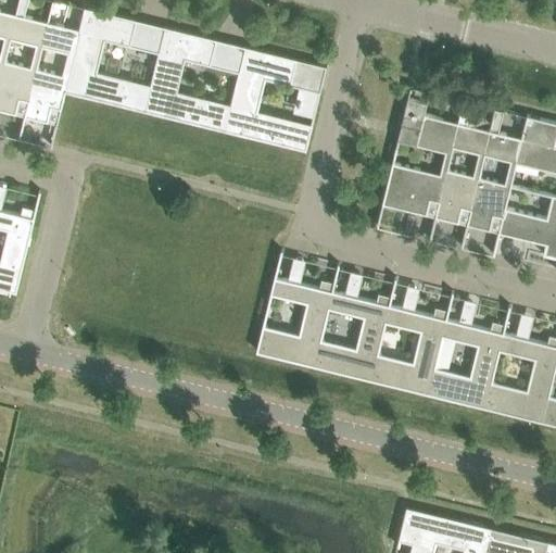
[(32,67),(5,61),(0,82),(0,111),(15,115),(20,100),(28,102),(37,68),(42,47),(48,23),(47,23),(24,17),(28,0),(19,0),(15,15),(16,15),(11,39),(37,46),(32,67)]
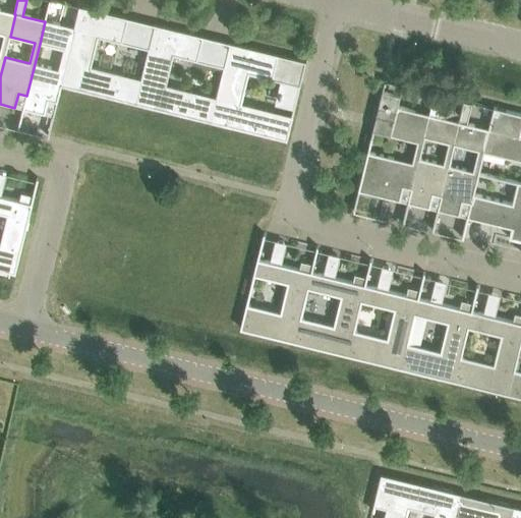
[(59,70),(35,64),(26,96),(22,110),(24,110),(44,115),(48,101),(56,103),(57,103),(61,87),(60,87),(74,29),(53,23),(57,4),(50,2),(49,2),(44,21),(45,21),(40,44),(64,50),(59,70)]
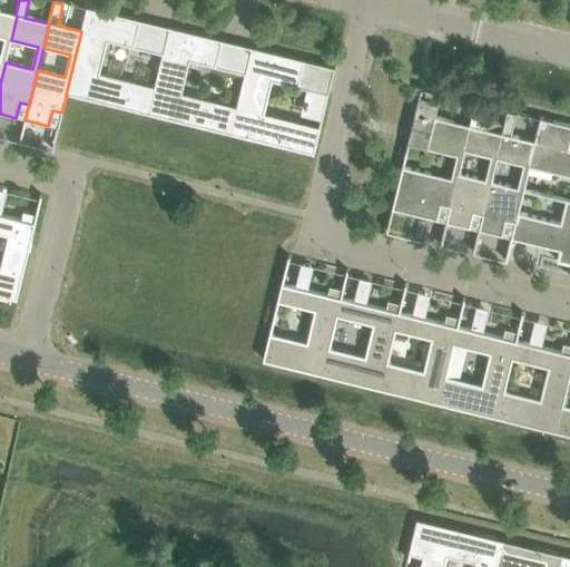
[(66,95),(67,95),(148,115),(155,88),(154,88),(99,75),(108,42),(134,48),(140,21),(138,21),(87,9),(87,8),(81,31),(66,95)]
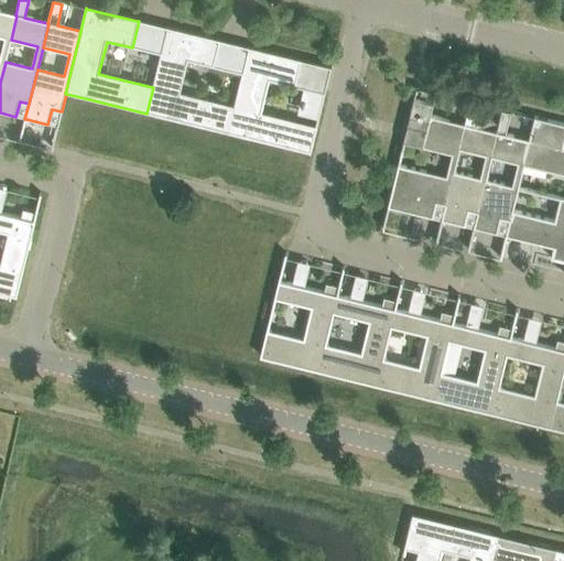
[(0,36),(6,39),(0,61),(0,60),(0,83),(6,62),(11,40),(17,15),(15,15),(0,11),(0,36)]
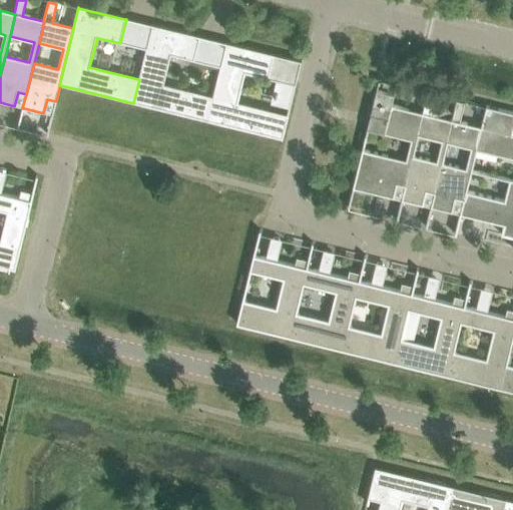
[(152,26),(138,79),(139,79),(133,103),(207,121),(213,97),(212,97),(163,85),(170,56),(194,61),(200,37),(198,37),(153,26),(152,26)]
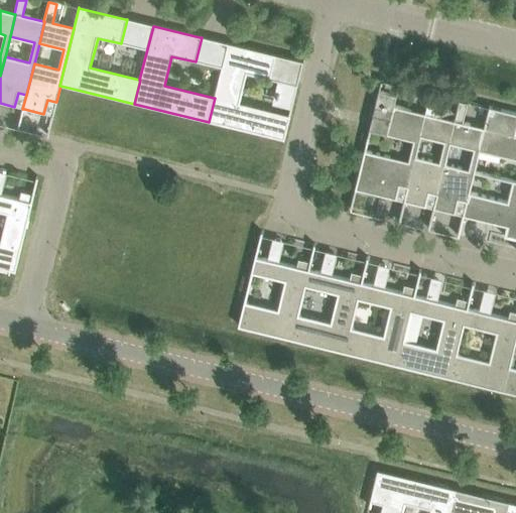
[(227,43),(214,98),(215,98),(209,122),(284,141),(289,117),(288,116),(239,104),(246,75),(270,80),(275,57),(275,55),(229,44),(228,44),(227,43)]
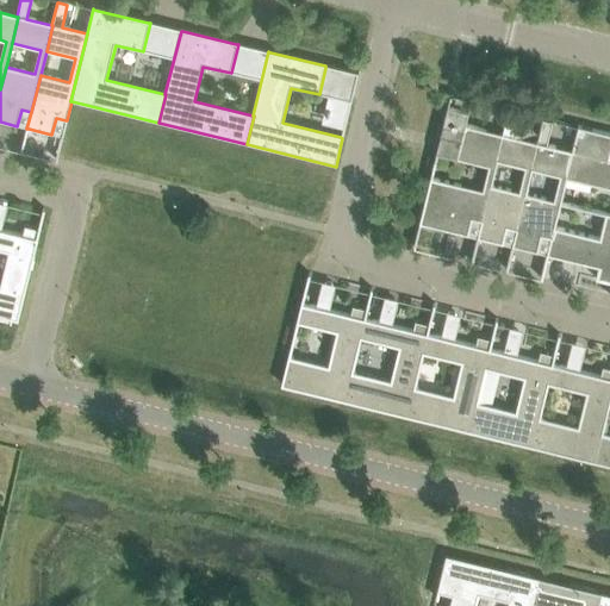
[(466,126),(468,114),(448,110),(437,152),(436,155),(458,161),(466,126)]
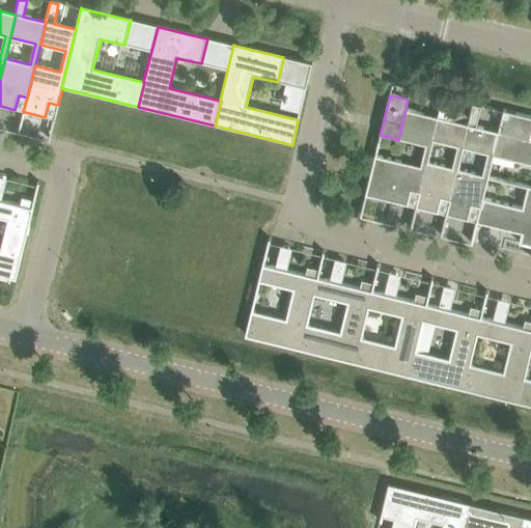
[(456,171),(462,151),(468,126),(446,120),(450,100),(442,98),(438,118),(431,144),(456,150),(451,170),(426,164),(419,193),(415,209),(417,209),(438,214),(441,198),(449,200),(450,200),(456,171)]
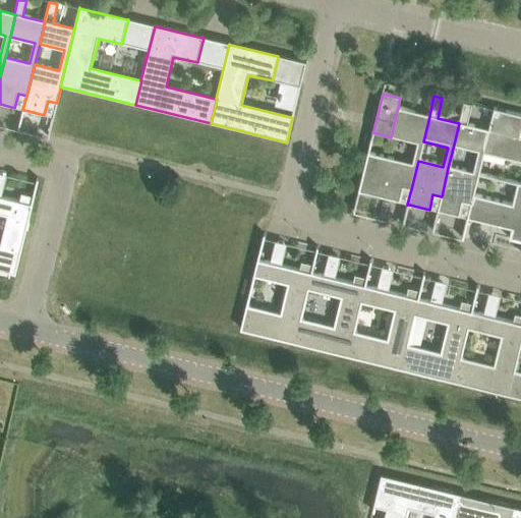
[(477,179),(478,176),(482,156),(489,130),(488,130),(467,125),(472,105),(464,103),(459,123),(453,149),(477,155),(472,174),(448,168),(442,196),(441,196),(437,212),(439,212),(459,217),(462,202),(470,204),(471,205),(473,196),(477,179)]
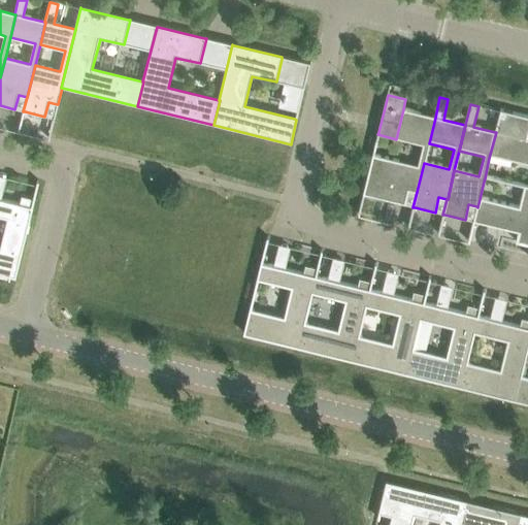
[(372,155),(363,195),(364,195),(404,205),(408,190),(417,192),(424,163),(429,143),(435,118),(403,109),(396,139),(423,145),(418,166),(374,156),(372,155)]
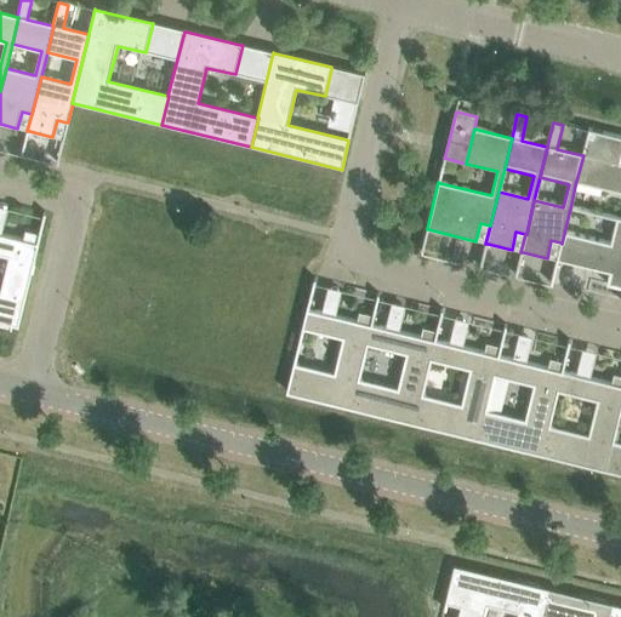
[(620,164),(620,156),(620,137),(590,130),(588,130),(582,155),(584,155),(575,186),(620,196),(620,164)]
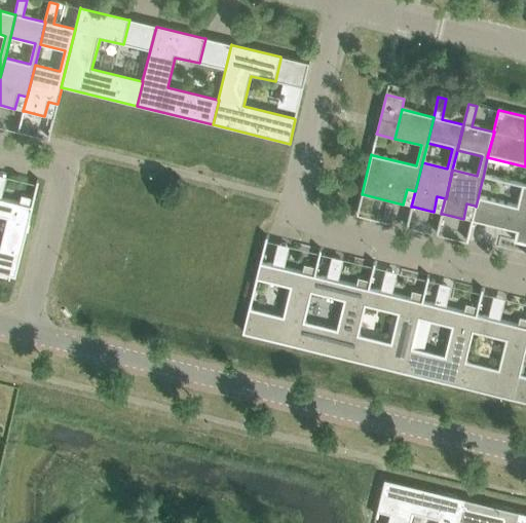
[(525,187),(483,178),(482,181),(521,190),(517,208),(478,198),(476,207),(475,206),(472,221),(473,221),(516,231),(514,243),(525,245),(525,187)]
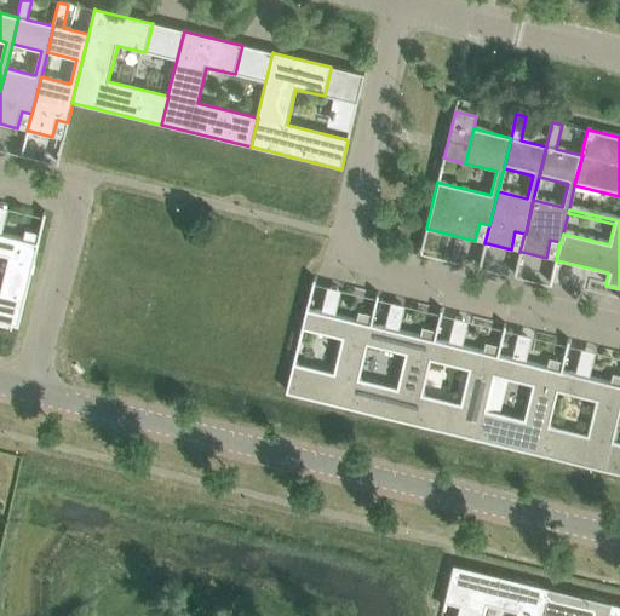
[(0,255),(9,258),(0,292),(0,324),(10,327),(10,329),(11,329),(12,326),(18,327),(40,235),(39,235),(26,231),(23,241),(0,235),(0,255)]
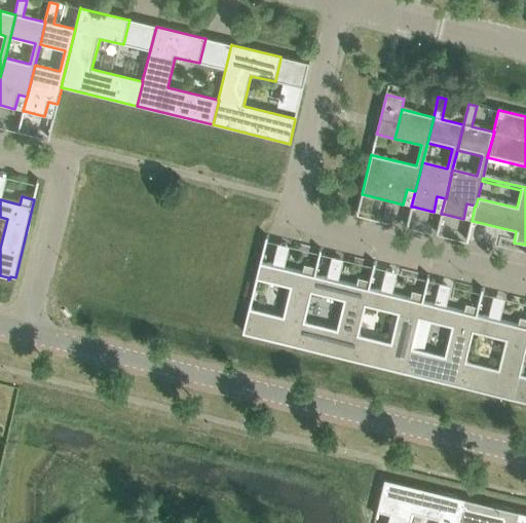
[(280,316),(249,308),(242,333),(267,339),(297,346),(302,326),(309,295),(314,276),(316,268),(315,268),(304,265),(302,273),(261,263),(259,263),(256,278),(288,287),(280,316)]
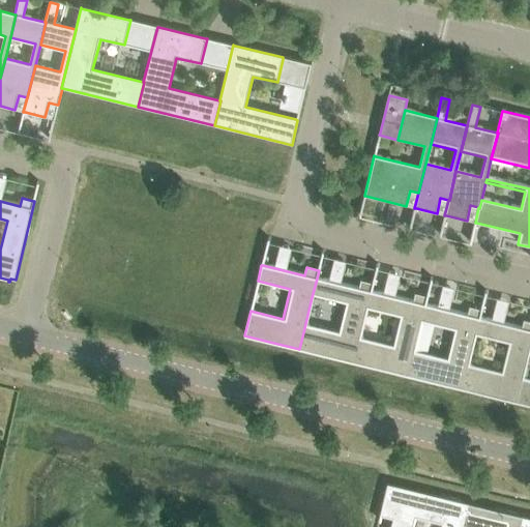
[(339,337),(304,328),(299,349),(354,362),(358,342),(366,311),(371,292),(372,292),(374,284),(372,284),(360,281),(359,289),(317,279),(312,297),(346,305),(339,337)]
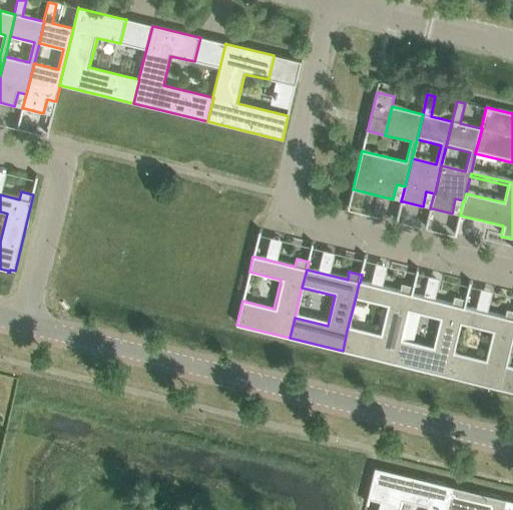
[(343,351),(395,364),(400,344),(407,314),(412,296),(414,288),(413,288),(402,285),(400,293),(360,283),(359,283),(355,301),(388,309),(380,339),(347,331),(343,351)]
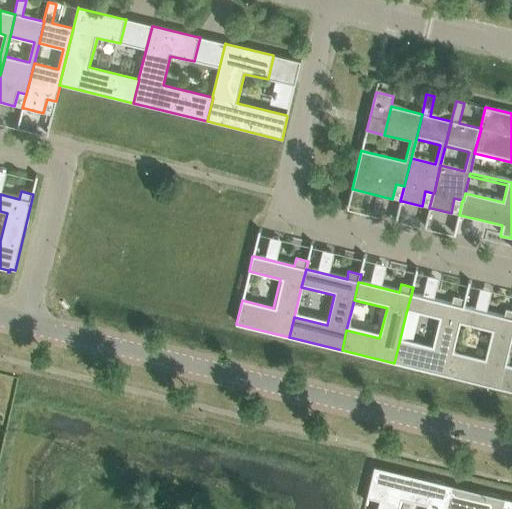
[(432,351),(399,343),(394,363),(446,376),(451,356),(459,326),(463,307),(464,308),(466,300),(464,300),(453,297),(451,305),(411,295),(406,313),(439,321),(432,351)]
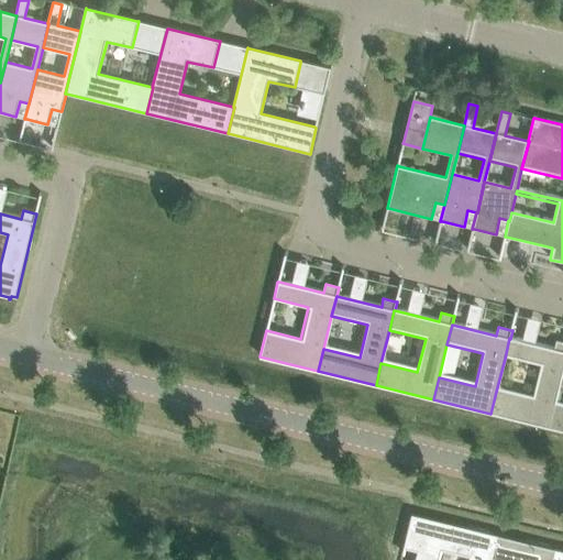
[(532,401),(496,392),(490,414),(549,428),(554,406),(562,373),(562,369),(562,342),(556,341),(554,349),(510,339),(509,338),(505,359),(541,368),(532,401)]
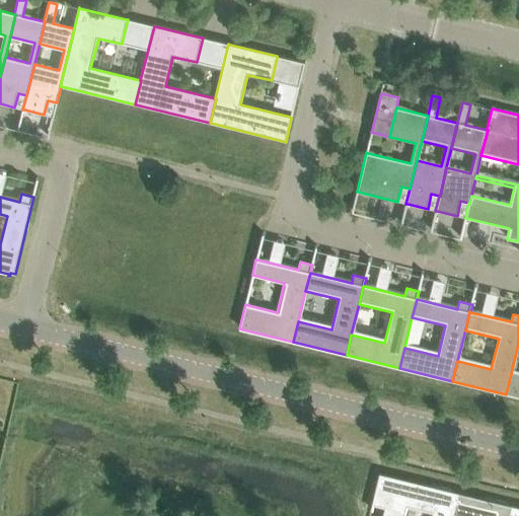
[(518,375),(511,374),(506,394),(518,396),(518,340),(518,344),(518,343),(518,375)]
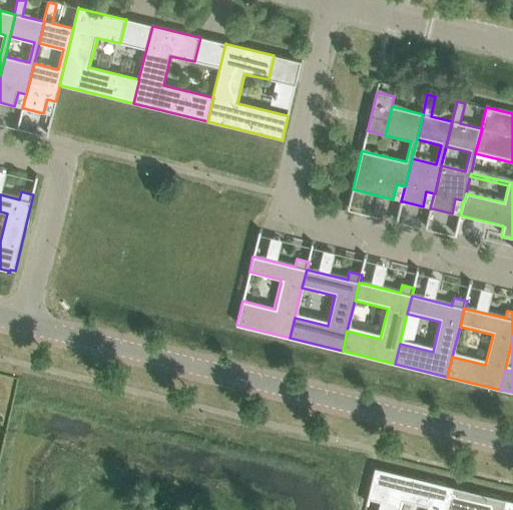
[(450,509),(455,488),(376,469),(375,468),(368,498),(370,499),(381,502),(379,509),(450,509)]
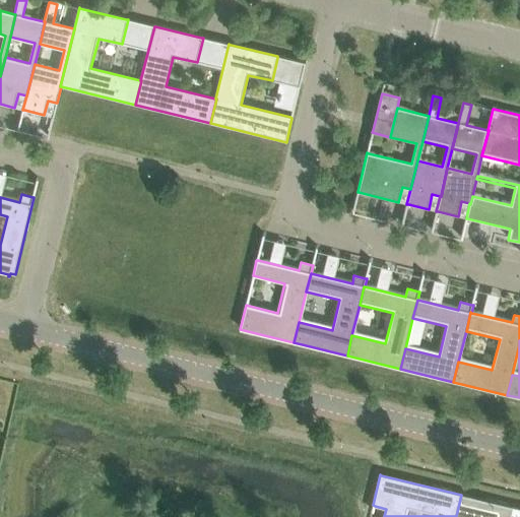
[(512,516),(514,508),(461,495),(456,516),(512,516)]
